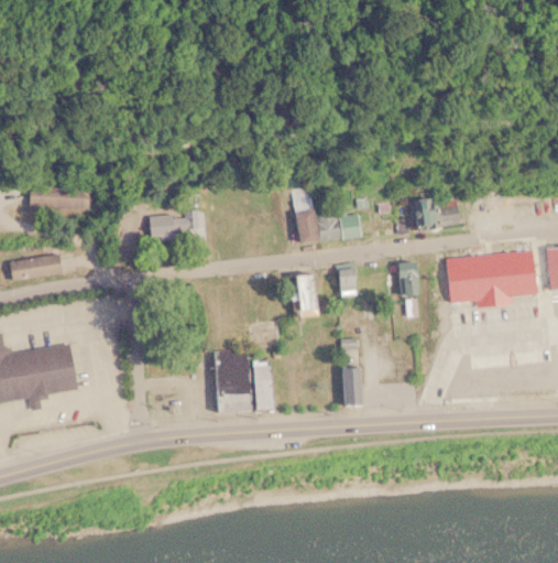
[(297,242),(360,239),(358,208),(315,212),(314,190),(294,191),(297,242)]
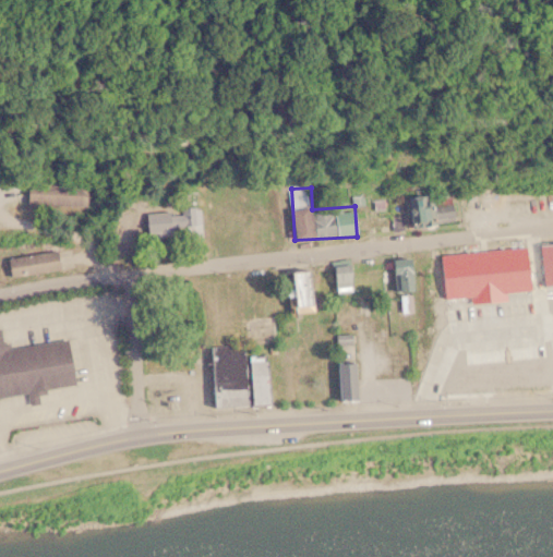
[(455,195),(409,198),(411,227),(456,223),(455,195)]
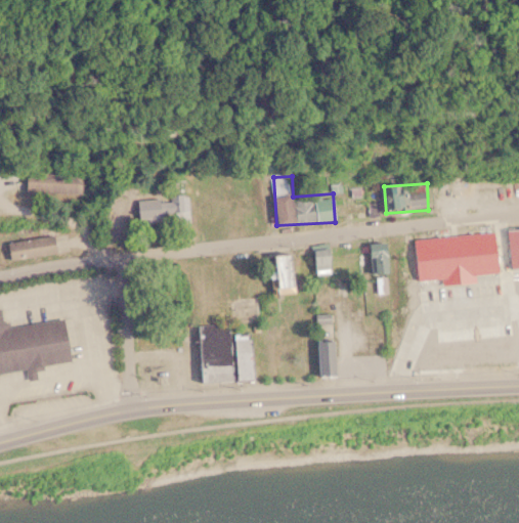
[(139,200),(141,226),(180,224),(180,225),(191,224),(190,198),(139,200)]
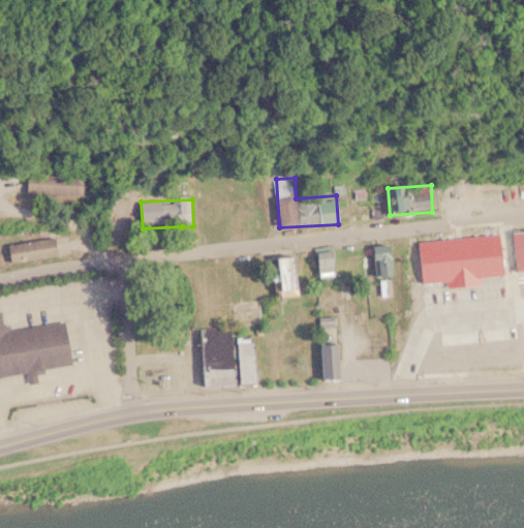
[(523,231),(513,233),(515,270),(523,269),(523,231)]
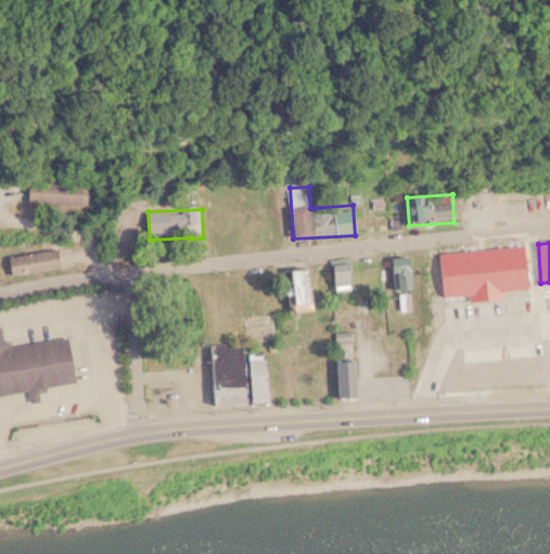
[(61,270),(59,250),(10,257),(12,275),(61,270)]
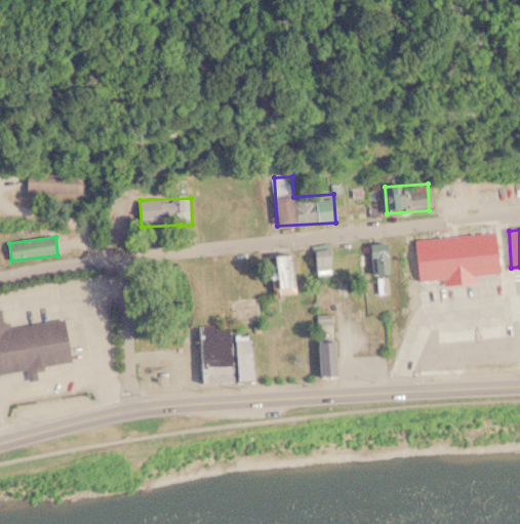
[(390,245),(370,246),(372,276),(392,275),(390,245)]
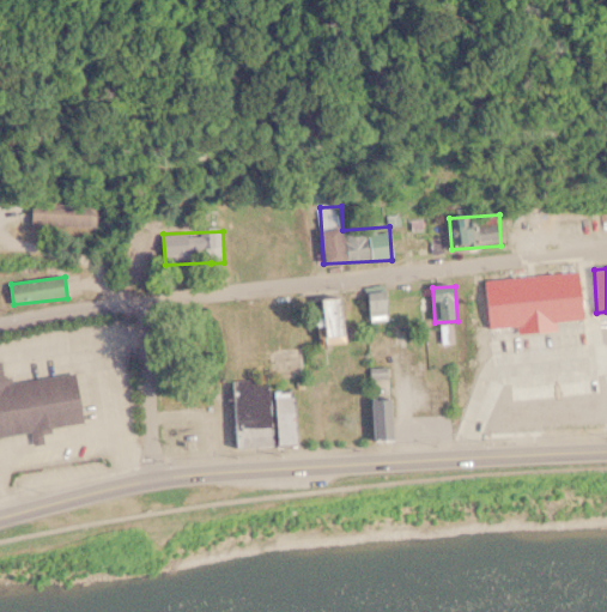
[(369,326),(425,325),(424,300),(388,300),(388,294),(369,294),(369,326)]
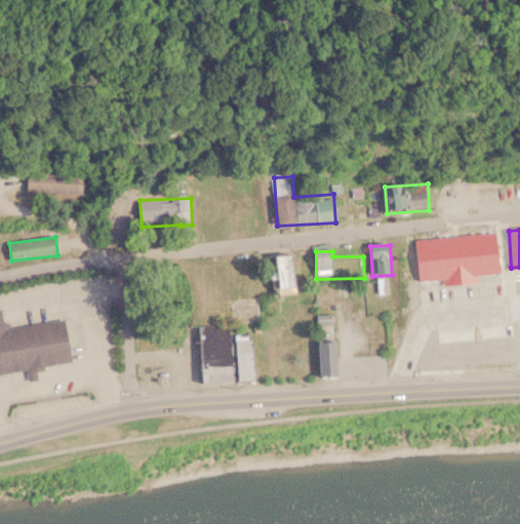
[(294,256),(273,257),(275,292),(297,290),(294,256)]
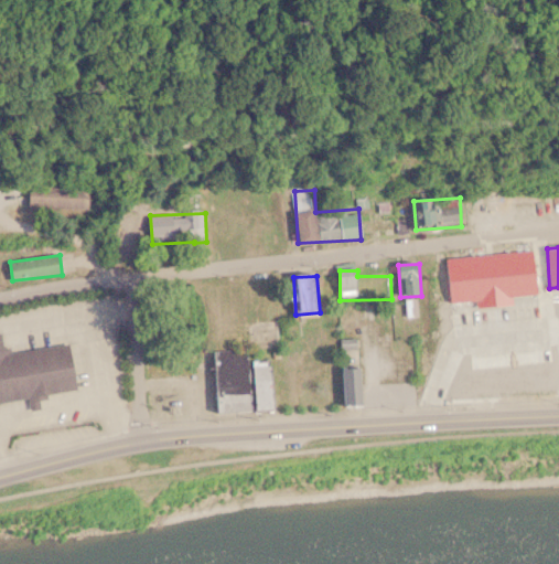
[(0,401),(78,391),(72,343),(8,351),(4,332),(0,332),(0,401)]
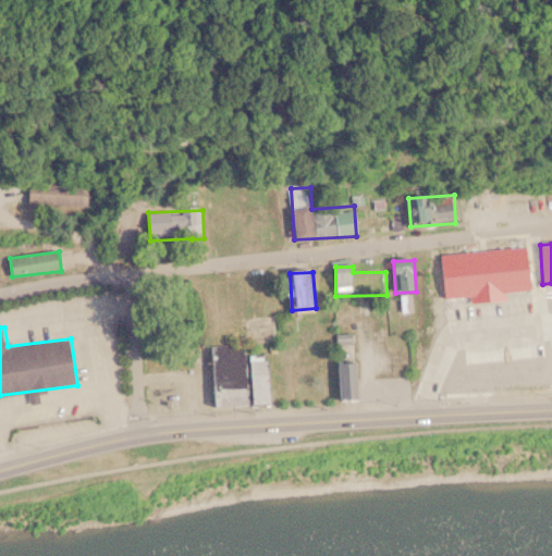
[(339,334),(340,399),(360,398),(360,359),(359,359),(358,334),(339,334)]
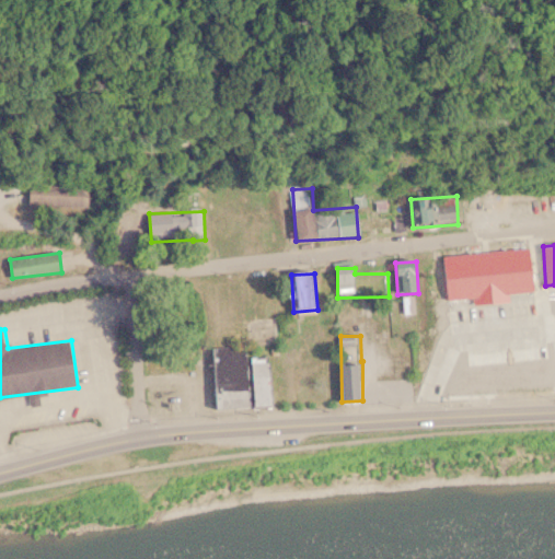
[(247,346),(214,347),(215,407),(273,406),(272,357),(247,357),(247,346)]
